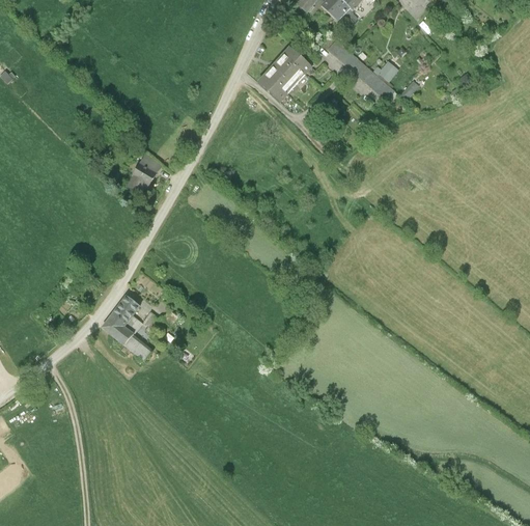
[(298,0),(296,3),(306,11),(315,0),(298,0)]
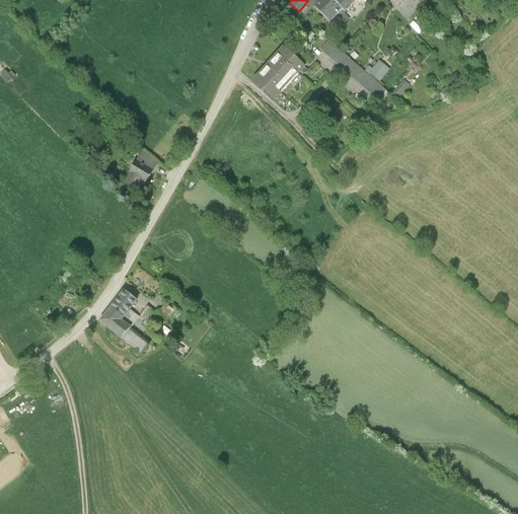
[(328,19),(338,10),(341,7),(333,0),(317,0),(313,4),(328,19)]
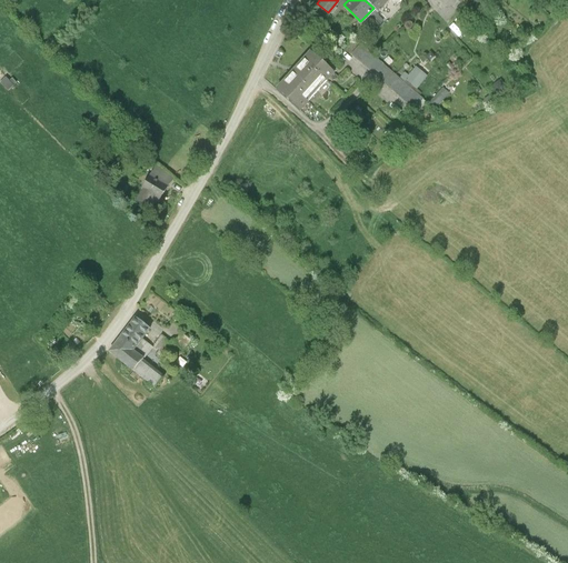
[(381,0),(375,7),(378,10),(388,0),(400,0),(381,0)]
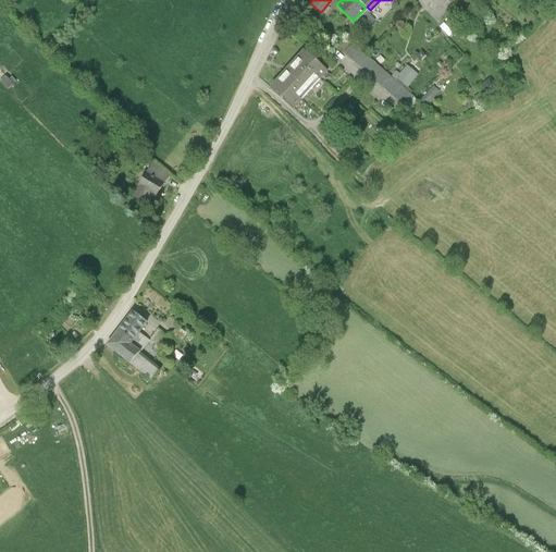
[(362,11),(371,21),(377,16),(370,10),(367,7),(366,8),(362,11)]
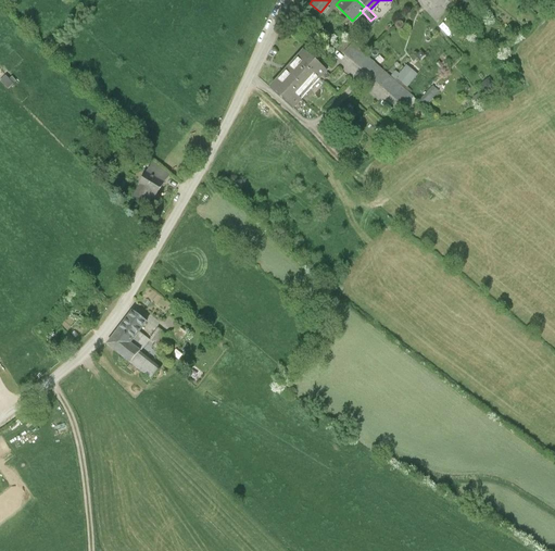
[(390,72),(350,36),(339,48),(403,105),(414,94),(406,87),(390,72)]
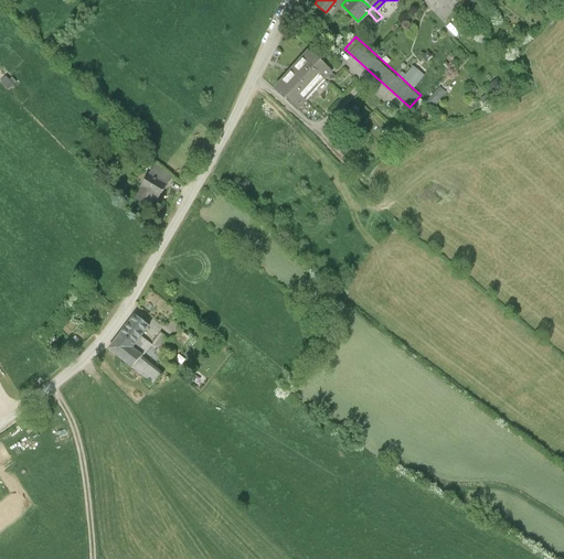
[(331,73),(308,51),(274,87),(298,109),(331,73)]
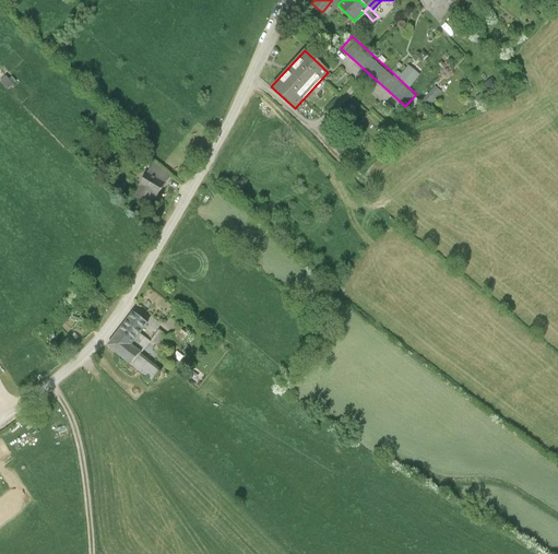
[(408,87),(420,74),(407,62),(400,71),(396,68),(392,72),(408,87)]
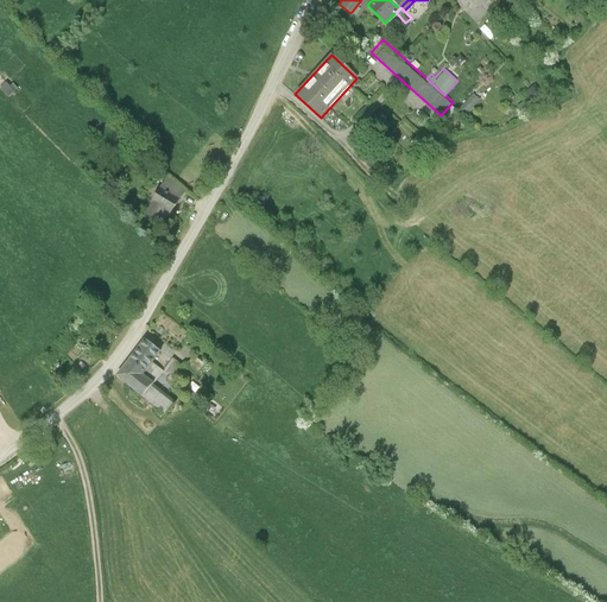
[(473,90),(457,106),(465,113),(480,97),(473,90)]
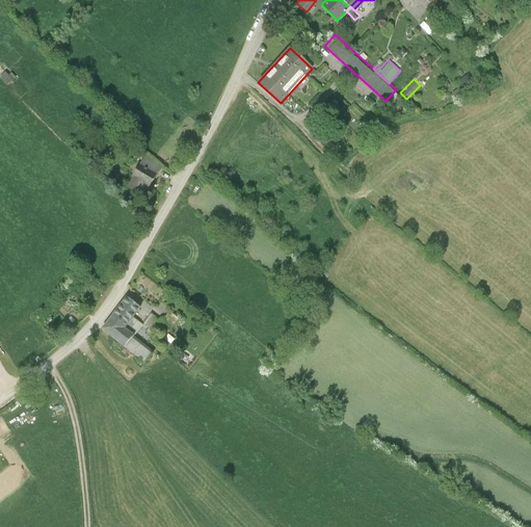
[(144,152),(124,187),(142,198),(163,163),(144,152)]
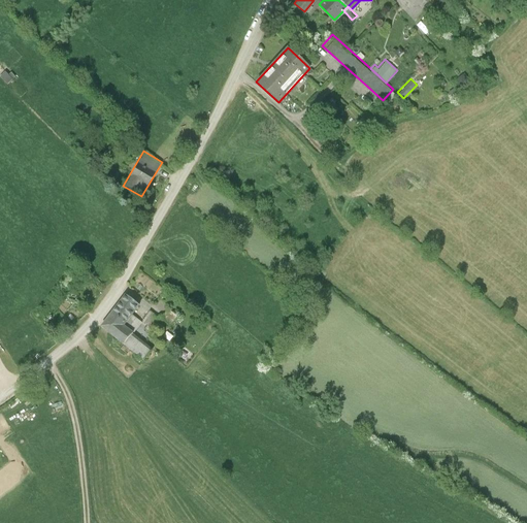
[(124,293),(99,325),(125,345),(134,333),(123,325),(138,304),(124,293)]
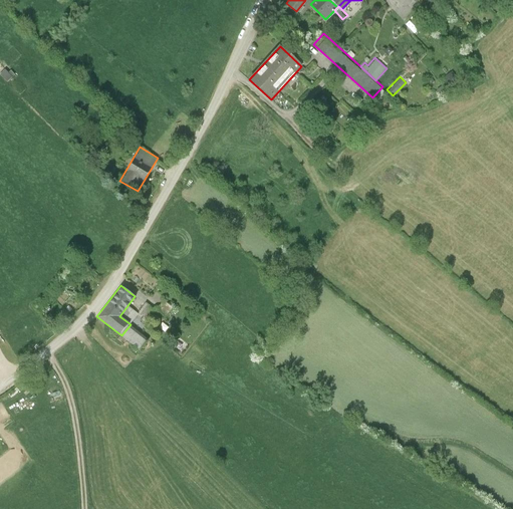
[(139,308),(147,313),(153,302),(146,298),(139,308)]
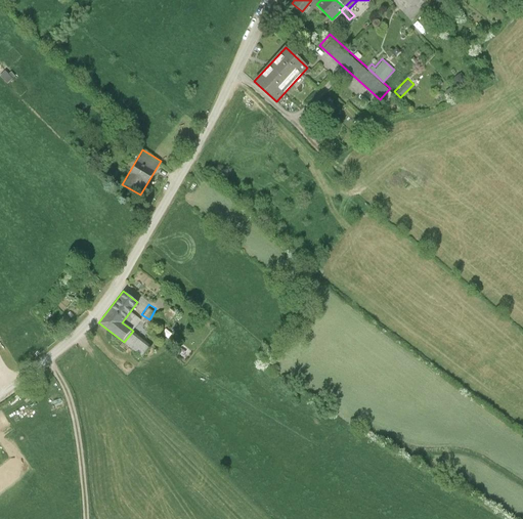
[(153,346),(133,331),(124,342),(143,357),(153,346)]
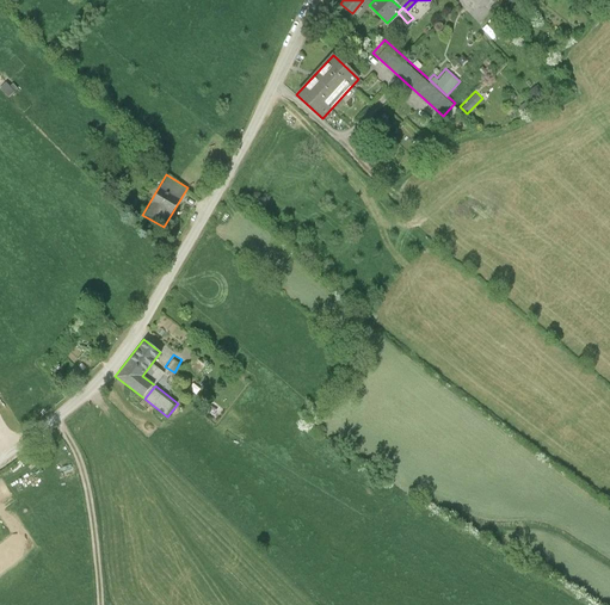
[(63,469),(74,467),(72,458),(61,462),(63,469)]
